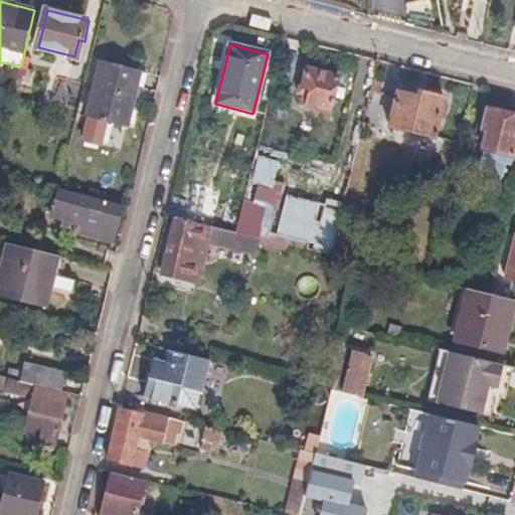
[(128,127),(142,71),(103,61),(84,138),(101,142),(106,122),(128,127)]
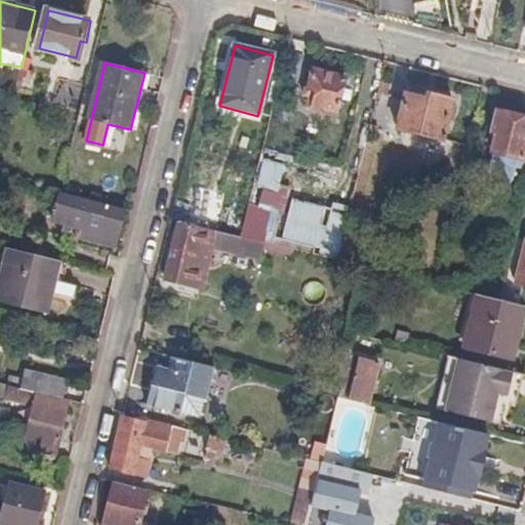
[(337,116),(347,80),(312,70),(307,91),(312,93),(308,110),(313,111),(313,114),(321,116),(322,112),(337,116)]
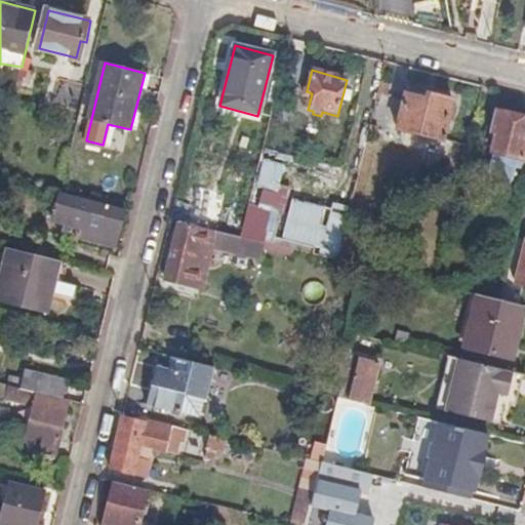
[(393,81),(382,79),(377,103),(387,105),(393,81)]
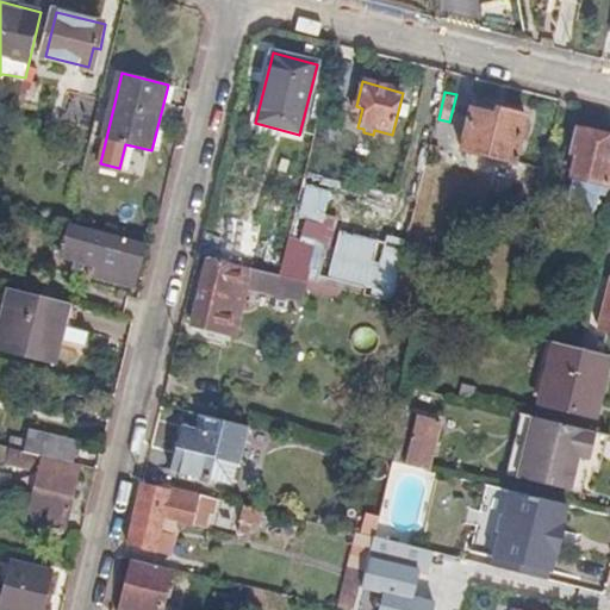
[(508,167),(522,120),(492,112),(491,118),(468,111),(455,153),(508,167)]
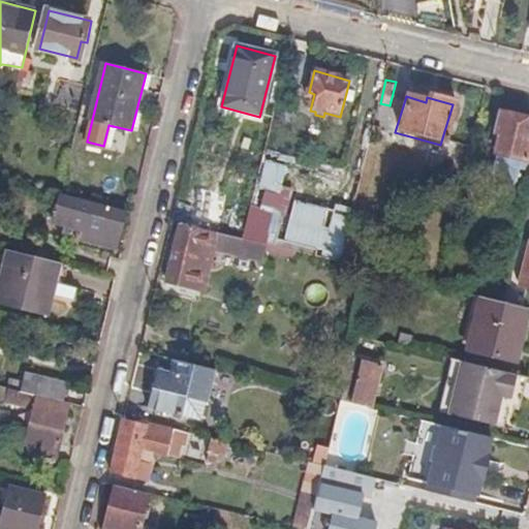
[(528,160),(528,157),(528,118),(503,112),(497,133),(502,134),(498,153),(528,160)]
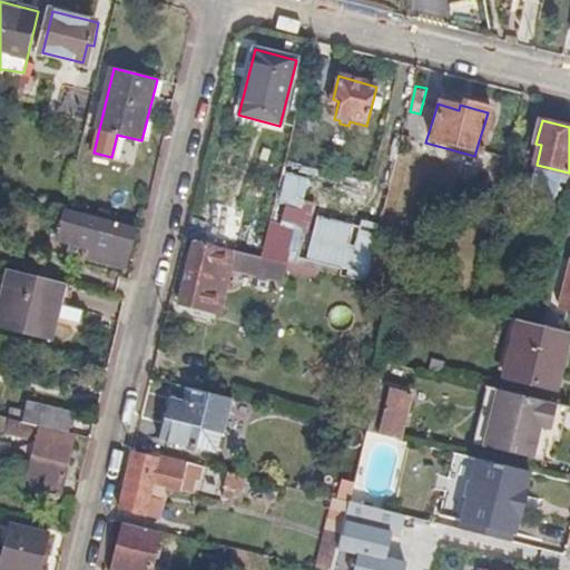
[(403,134),(401,144),(412,146),(414,137),(403,134)]
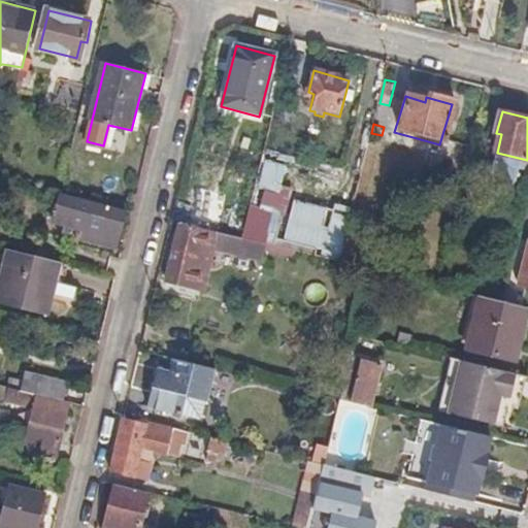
[(256,188),(278,192),(283,164),(261,161),(256,188)]
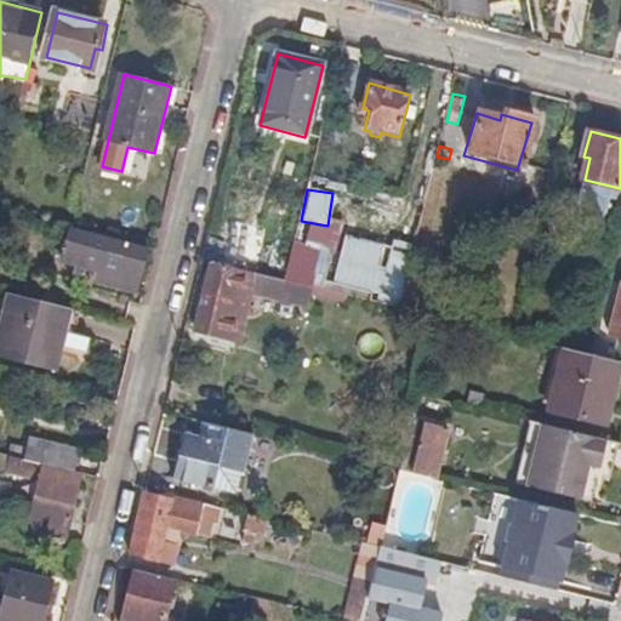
[(137,292),(148,248),(73,229),(69,228),(67,240),(102,249),(95,281),(137,292)]
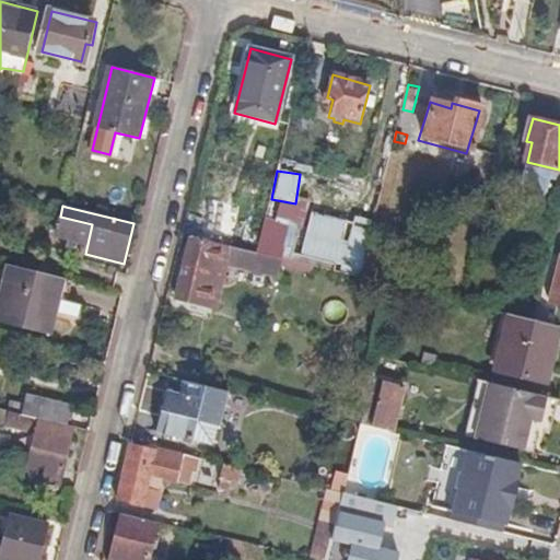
[(236,237),(240,221),(203,212),(199,229),(236,237)]
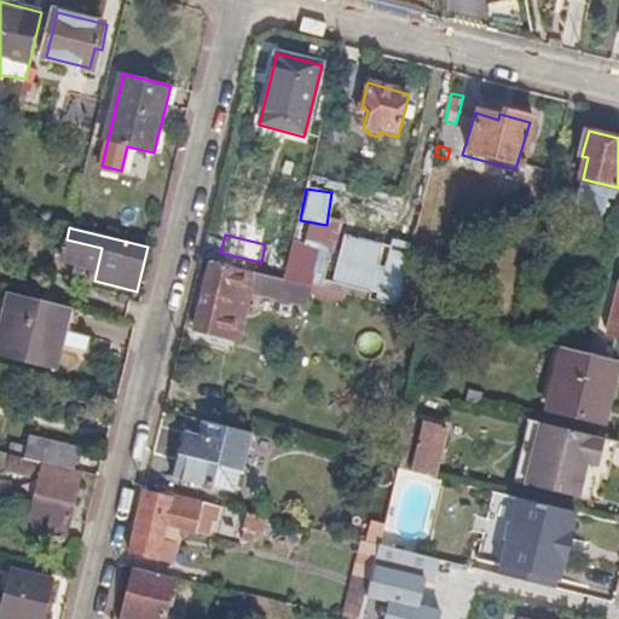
[(284,278),(313,285),(323,247),(294,239),(284,278)]
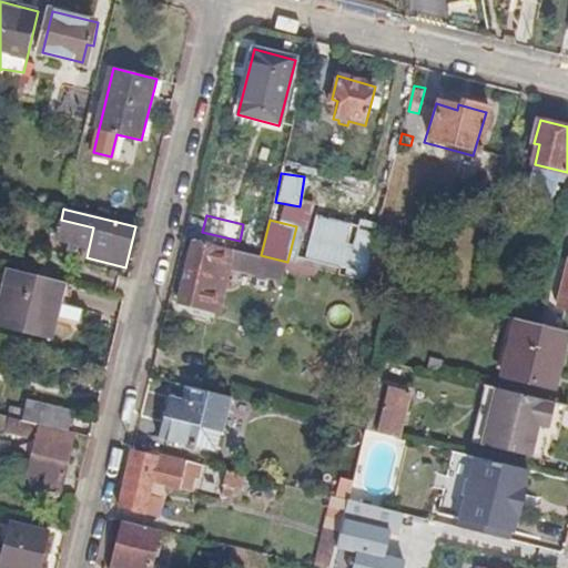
[(261,255),(194,239),(179,300),(204,305),(211,276),(229,281),(232,269),(276,280),(277,274),(285,276),(287,271),(321,279),(322,271),(295,264),(287,262),(261,255)]
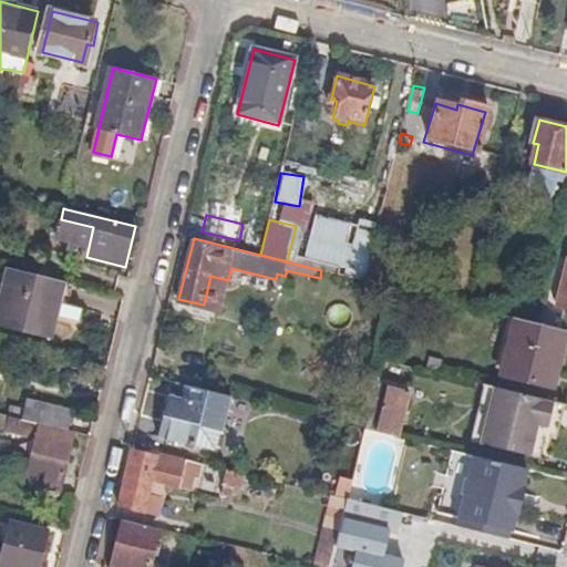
[(300,239),(297,256),(352,270),(356,254),(300,239)]
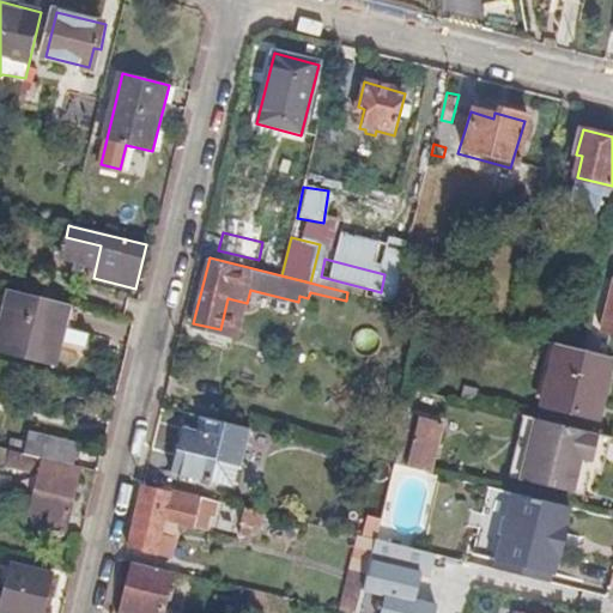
[(402,273),(395,303),(413,308),(423,268),(405,265),(402,273)]
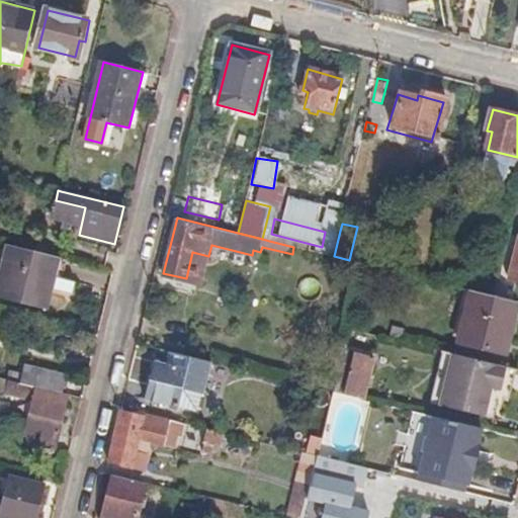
[(334,256),(340,231),(326,228),(325,232),(322,247),(320,253),(334,256)]
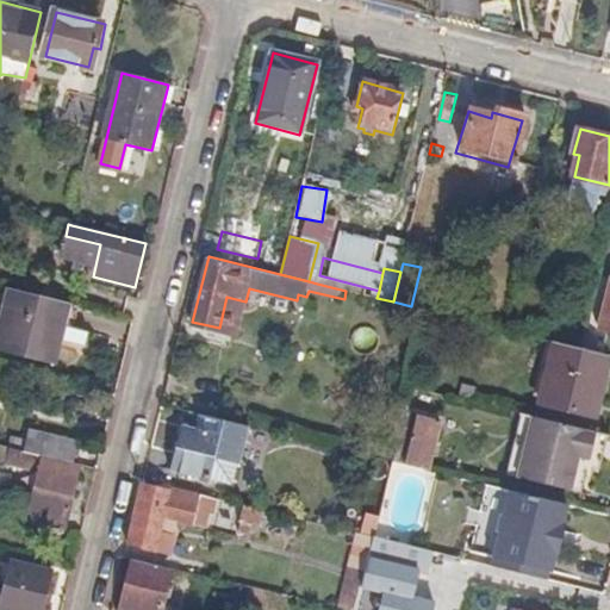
[(319,275),(317,284),(346,291),(377,298),(379,291),(319,275)]
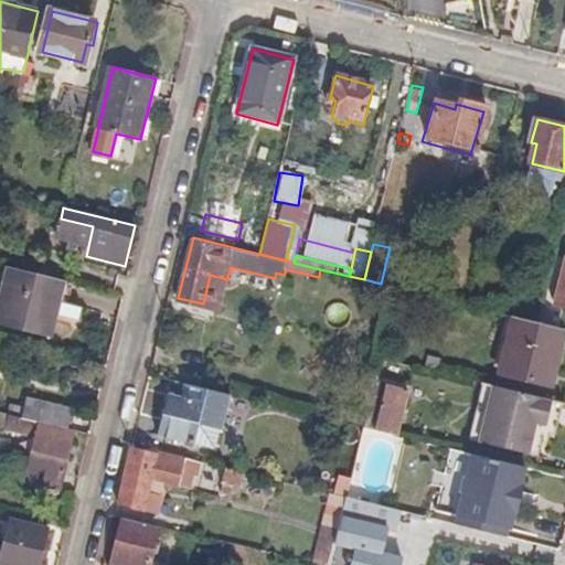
[(68,342),(82,286),(25,272),(12,328),(68,342)]
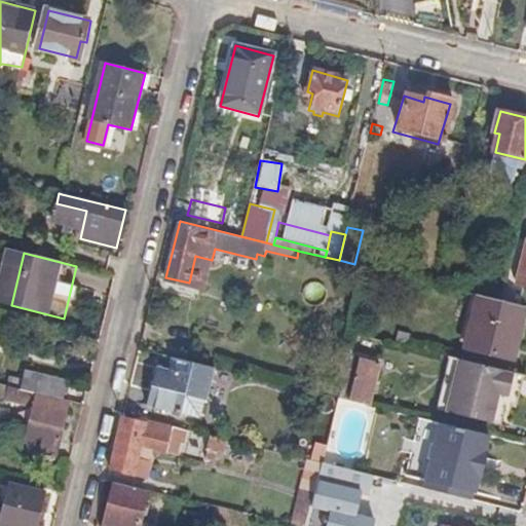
[(195,256),(189,283),(205,287),(212,260),(195,256)]
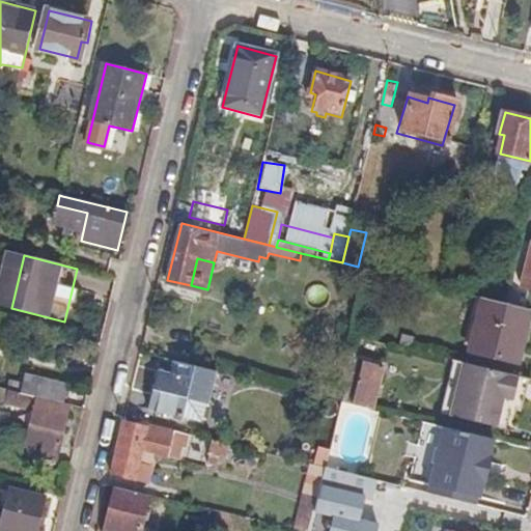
[(486,299),(505,303),(509,285),(491,281),(486,299)]
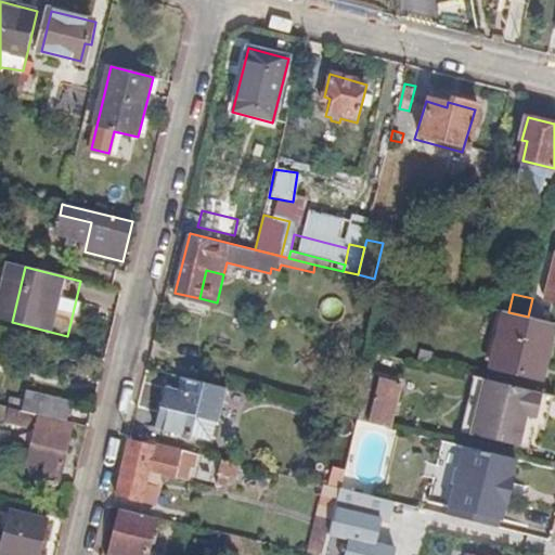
[(508,312),(502,311),(488,366),(539,379),(553,323),(528,317),(508,312)]
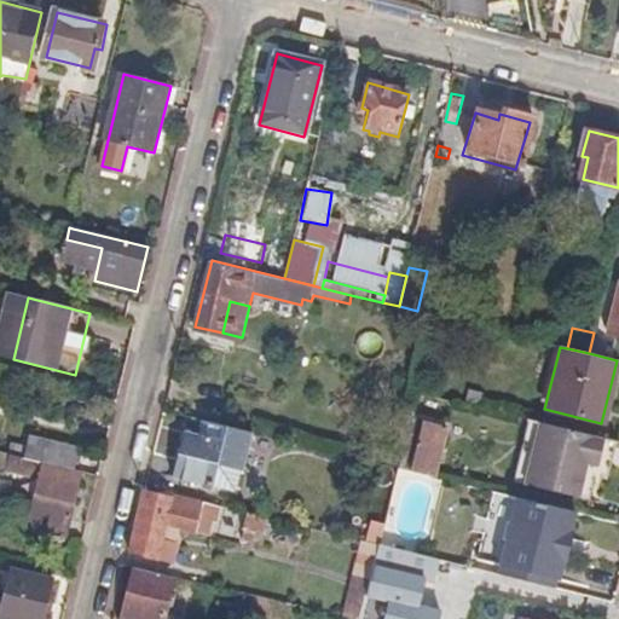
[(370,463),(398,469),(411,417),(383,410),(370,463)]
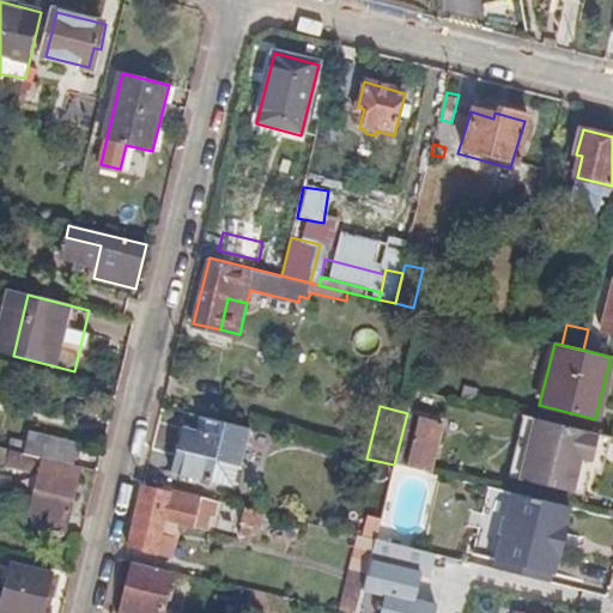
[(407,413),(394,465),(425,473),(439,422),(407,413)]
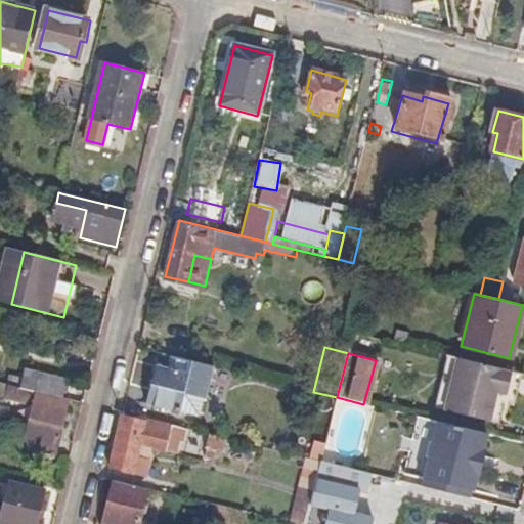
[(512,372),(447,356),(435,407),(488,421),(495,392),(506,393),(512,372)]
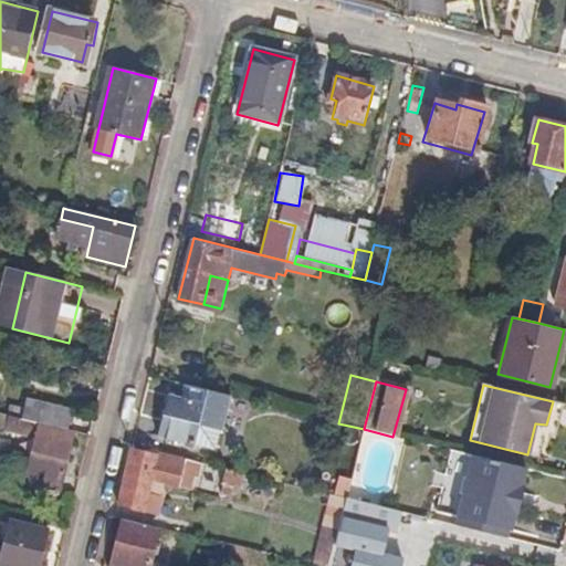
[(231,397),(184,386),(181,396),(168,392),(157,435),(217,450),(231,397)]
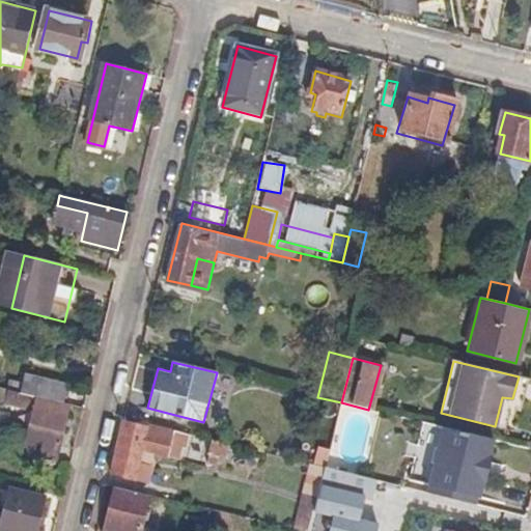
[(24,376),(22,383),(38,388),(39,381),(24,376)]
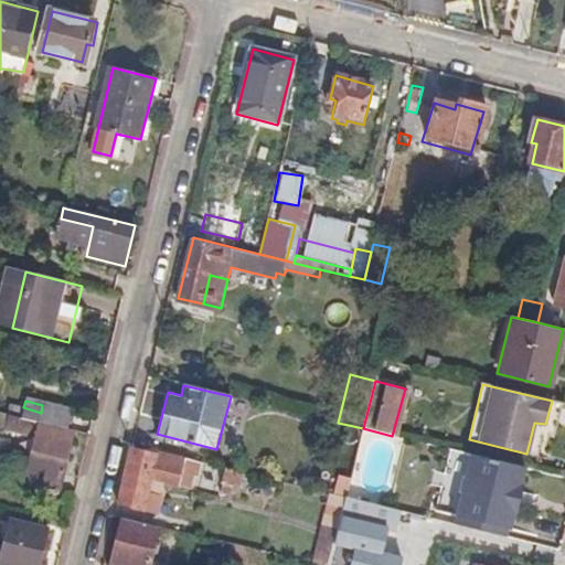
[(534,423),(526,454),(537,456),(544,434),(553,436),(562,404),(552,401),(545,424),(534,423)]
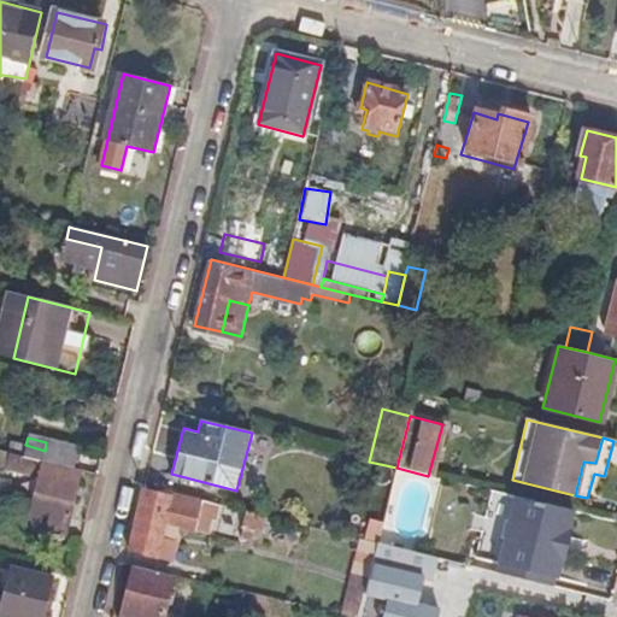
[(25,445),(22,458),(71,471),(76,451),(46,442),(45,451),(25,445)]
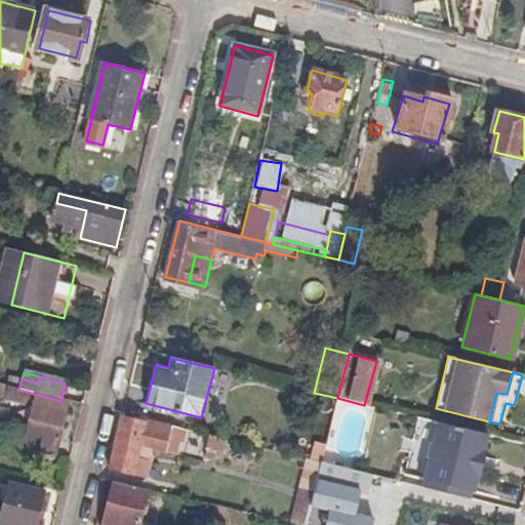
[(53,458),(67,402),(61,401),(18,390),(14,404),(33,408),(25,444),(31,445),(29,451),(53,458)]
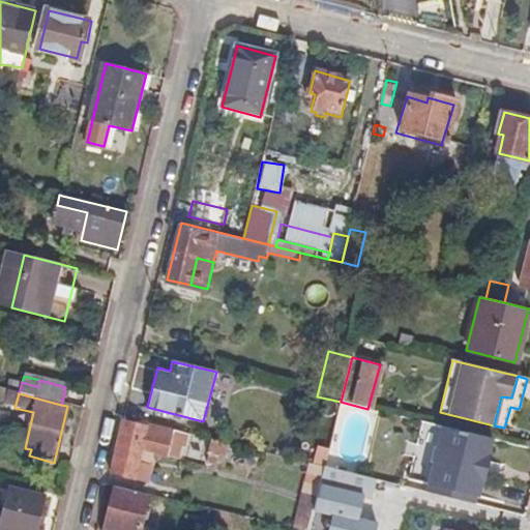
[(122,416),(109,472),(134,477),(139,455),(150,459),(151,452),(178,459),(185,431),(122,416)]
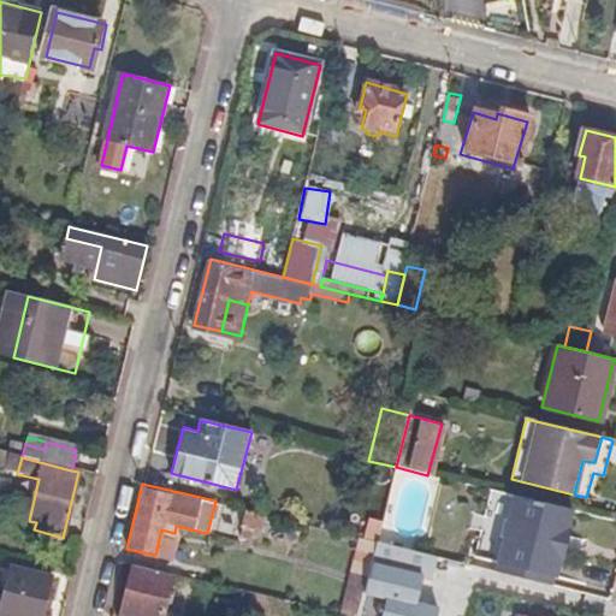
[(495,572),(548,585),(549,575),(554,576),(560,556),(562,556),(568,528),(567,528),(570,510),(514,496),(495,572)]
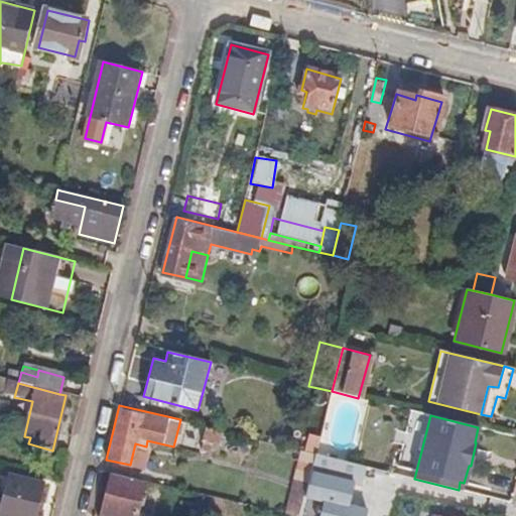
[(225,434),(207,428),(203,441),(221,446),(225,434)]
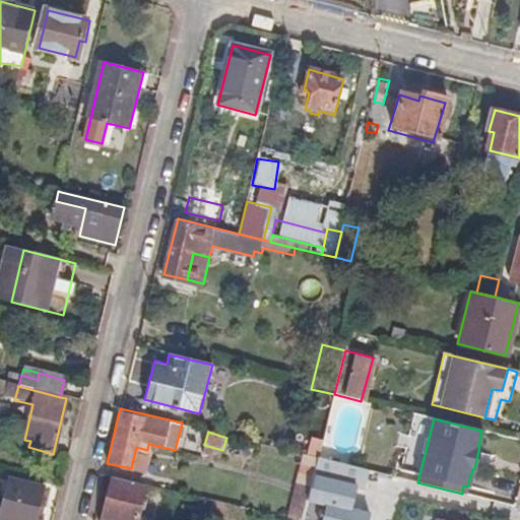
[(307,454),(289,519),(294,519),(303,519),(308,498),(318,457),(307,454)]
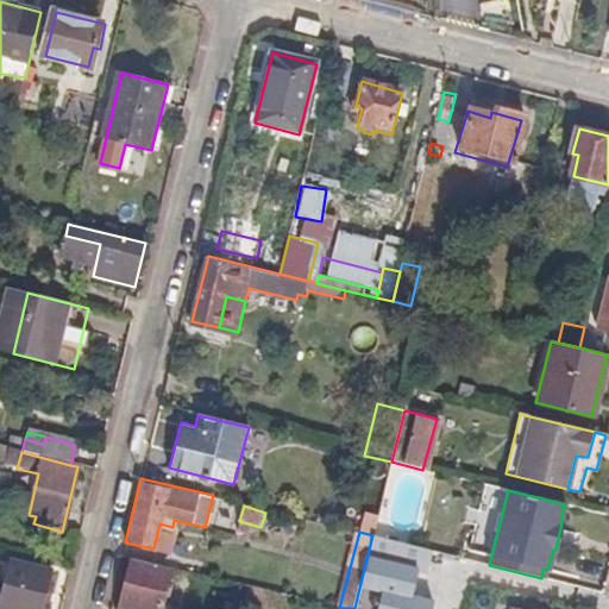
[(409,595),(416,567),(426,570),(431,550),(372,535),(360,583),(382,589),(376,608),(427,608),(431,601),(409,595)]
